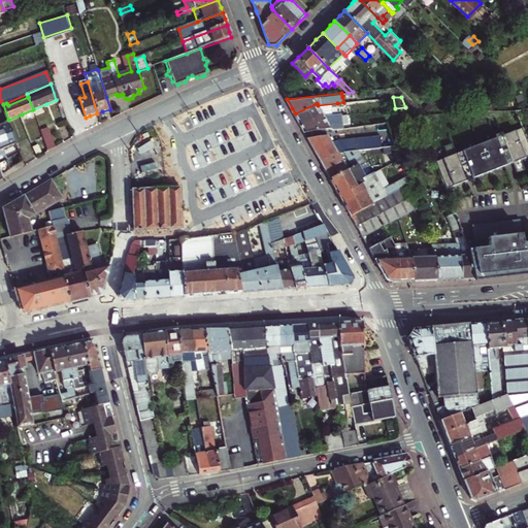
[(317,103),(295,113),(298,120),(300,124),(311,119),(312,121),(324,114),(342,112),(341,110),(338,110),(337,103),(318,105),(317,103)]
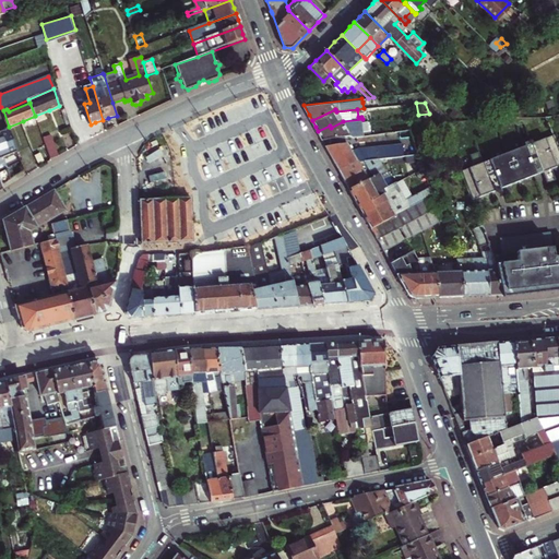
[(330,126),(318,131),(320,135),(322,140),(348,133),(354,137),(364,134),(363,119),(343,121),(331,128),(330,126)]
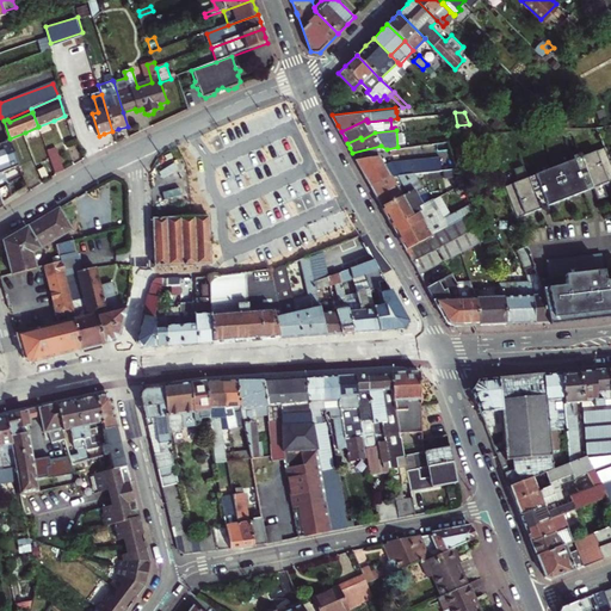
[(0,173),(20,166),(11,141),(0,144),(0,173)]
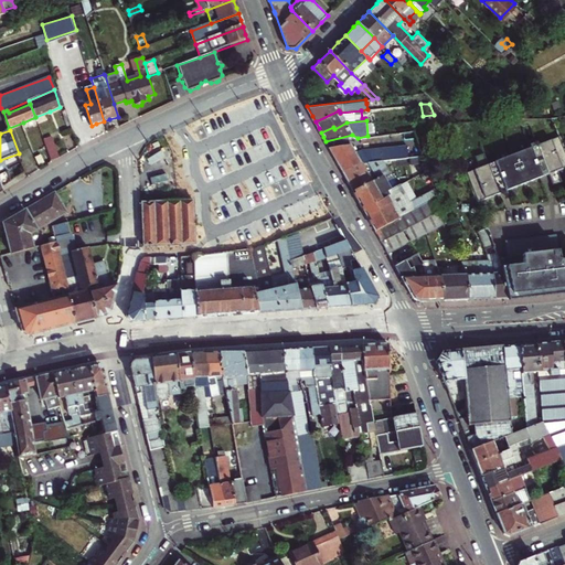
[(414,130),(398,132),(402,142),(417,141),(414,130)]
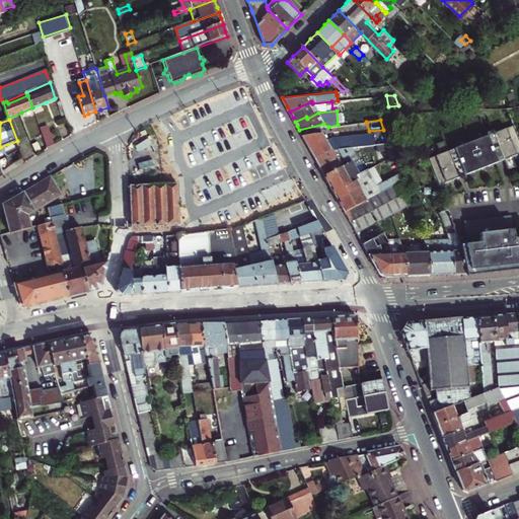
[(54,140),(47,123),(40,126),(46,143),(54,140)]
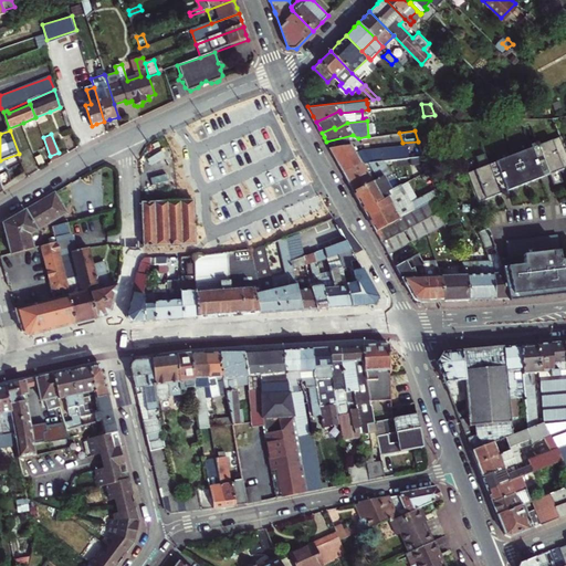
[(478,167),(464,171),(475,200),(551,175),(555,185),(559,184),(563,182),(559,170),(565,168),(565,148),(562,138),(486,164),(483,153),(474,156),(478,167)]
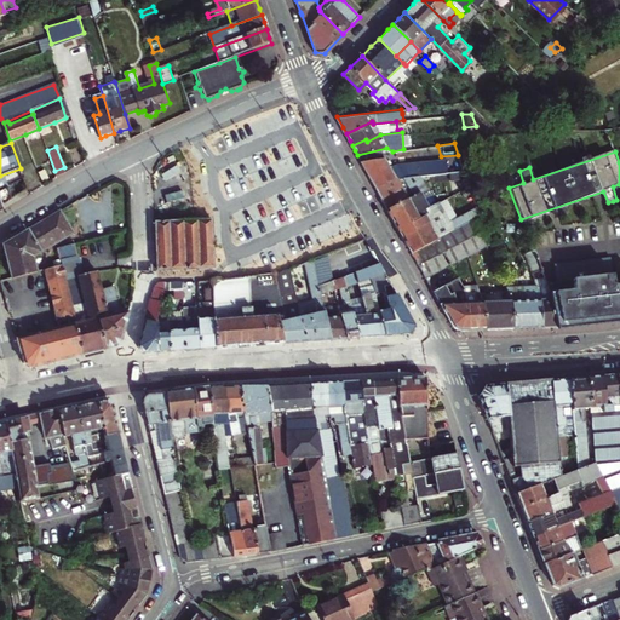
[(445,166),(426,167),(426,171),(463,167),(458,155),(441,156),(445,166)]
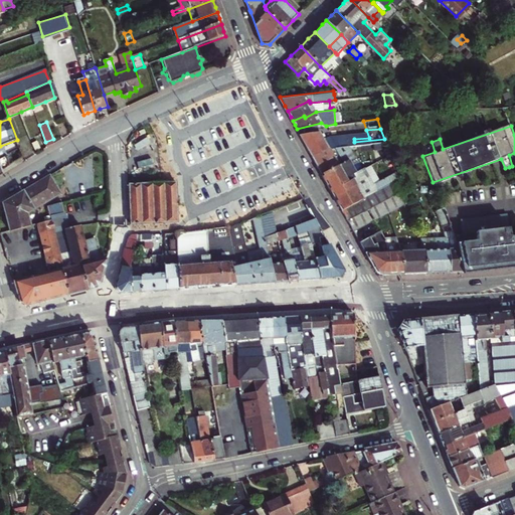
[(319,131),(300,134),(305,143),(307,148),(324,139),(319,131)]
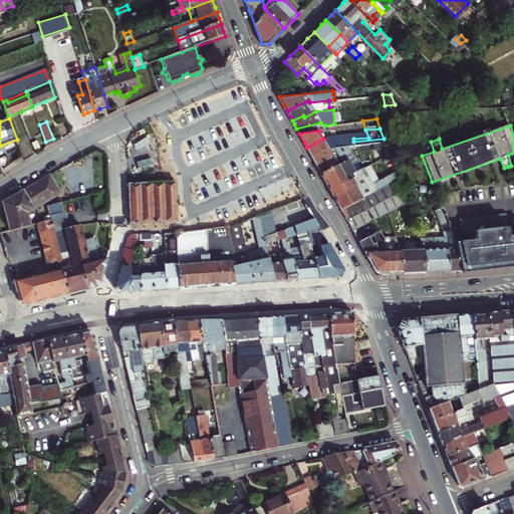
[(332,142),(329,136),(323,139),(326,144),(331,142),(331,145),(334,145),(346,143),(349,143),(348,140),(347,132),(334,134),(335,141),(332,142)]
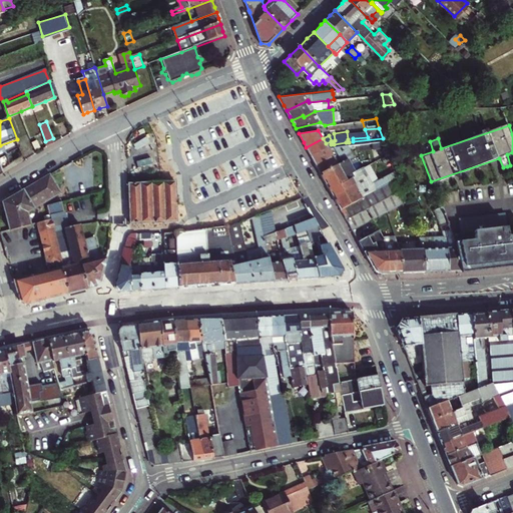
[(326,143),(323,138),(306,147),(309,151),(311,154),(328,146),(331,144),(331,141),(326,143)]
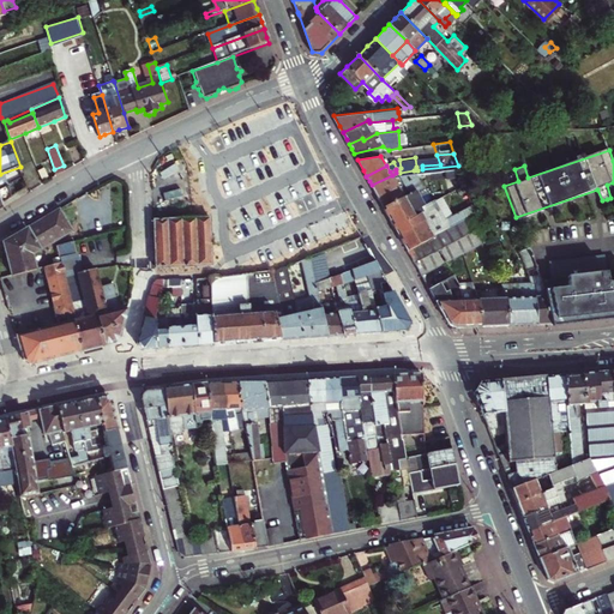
[(404,194),(383,205),(391,220),(407,247),(455,221),(451,214),(439,192),(423,200),(415,187),(421,184),(414,170),(399,173),(403,178),(405,181),(407,186),(410,191),(404,194)]
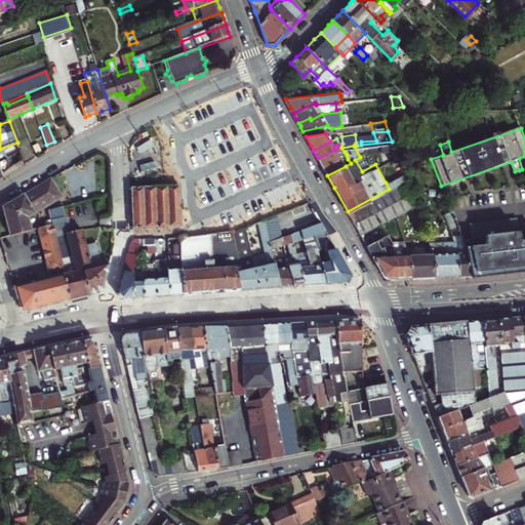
[(335,150),(318,158),(321,164),(323,168),(347,155),(345,152),(338,155),(335,150)]
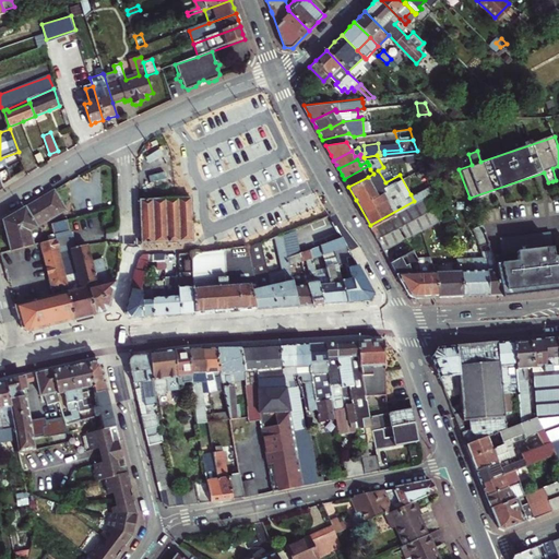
[(369,165),(344,179),(346,182),(348,187),(368,177),(365,173),(370,169),(369,165)]
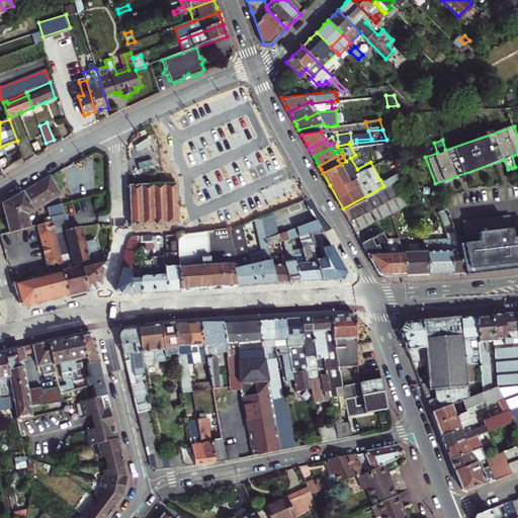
[(6,157),(0,159),(0,175),(2,174),(1,174),(1,172),(9,166),(6,157)]
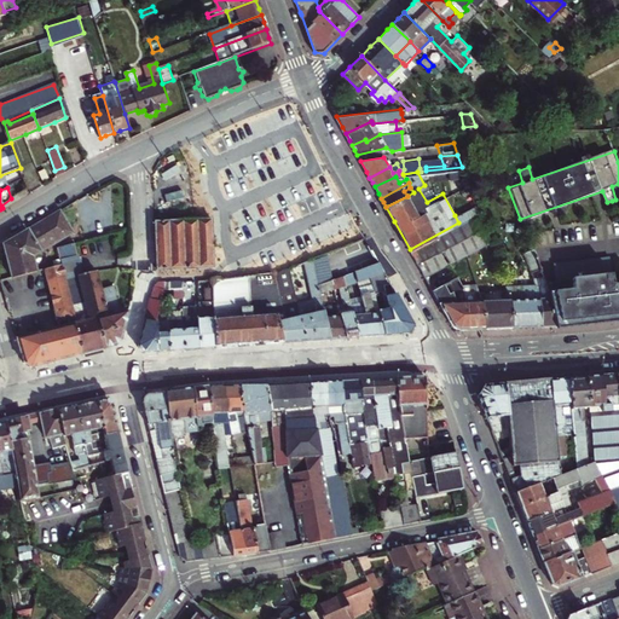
[(475,208),(455,215),(458,223),(478,213),(475,208)]
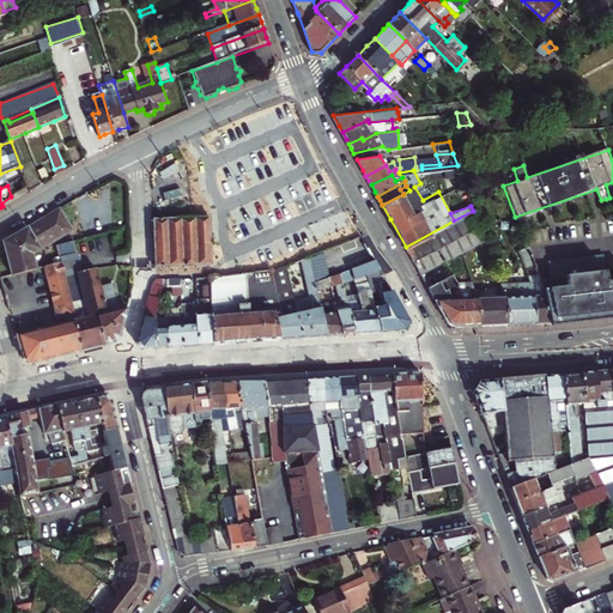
[(8,262),(11,274),(36,267),(34,254),(74,231),(64,210),(49,217),(4,242),(8,262)]
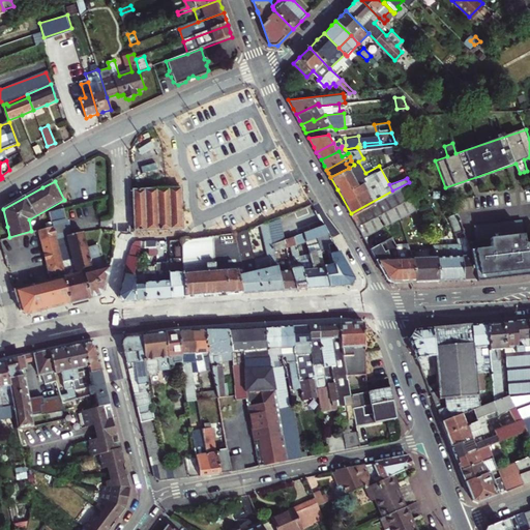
[(392,190),(351,213),(358,226),(364,236),(389,223),(401,216),(417,207),(410,185),(392,190)]
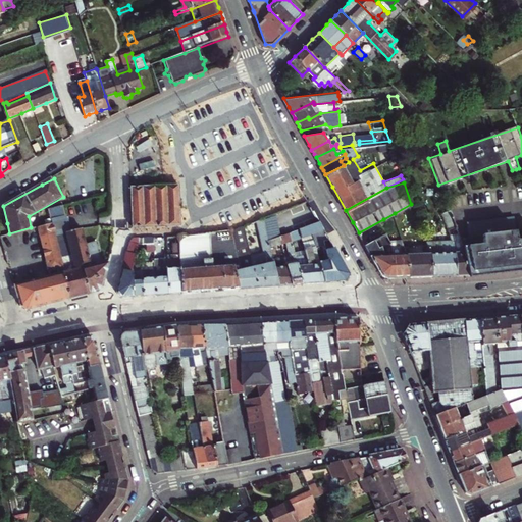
[(91,186),(70,191),(73,203),(93,197),(91,186)]
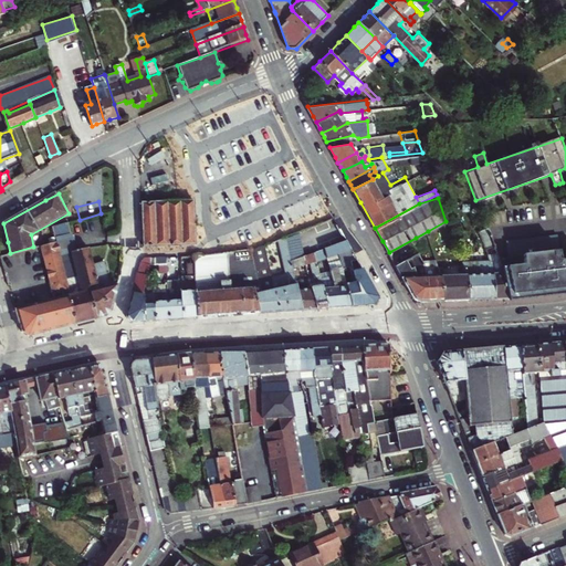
[(194,201),(178,202),(158,202),(142,203),(143,224),(143,247),(196,245),(194,201)]
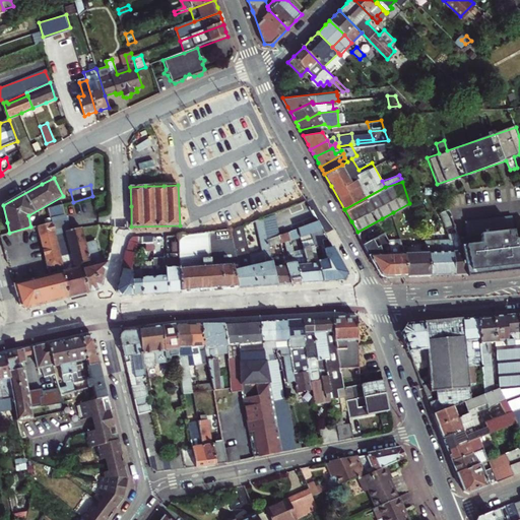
[(64,204),(49,208),(51,218),(66,215),(64,204)]
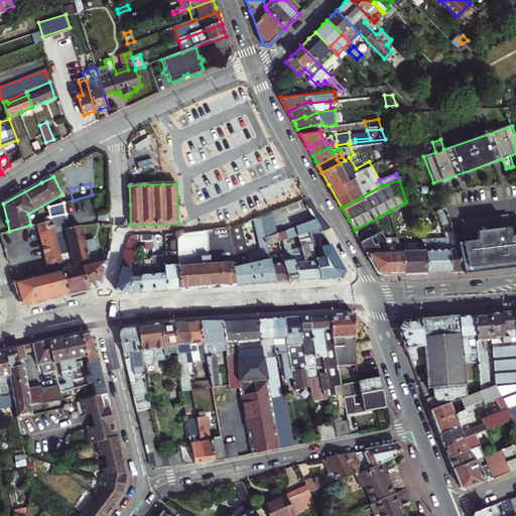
[(440,228),(448,225),(445,215),(443,209),(434,212),(440,228)]
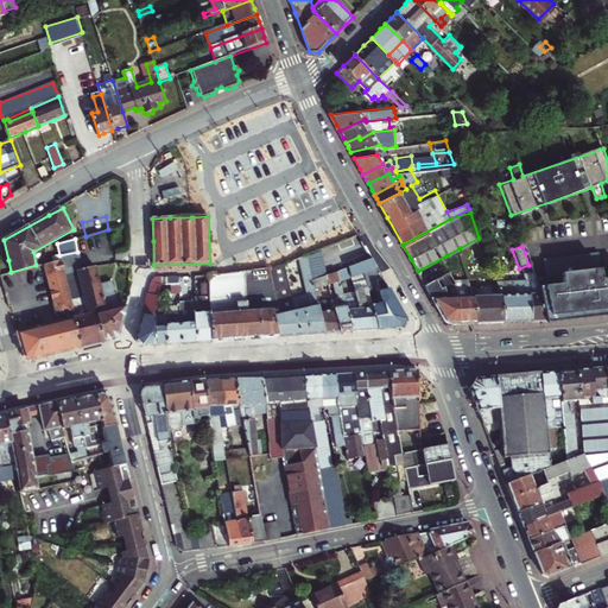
[(594,252),(539,258),(542,272),(596,266),(594,252)]
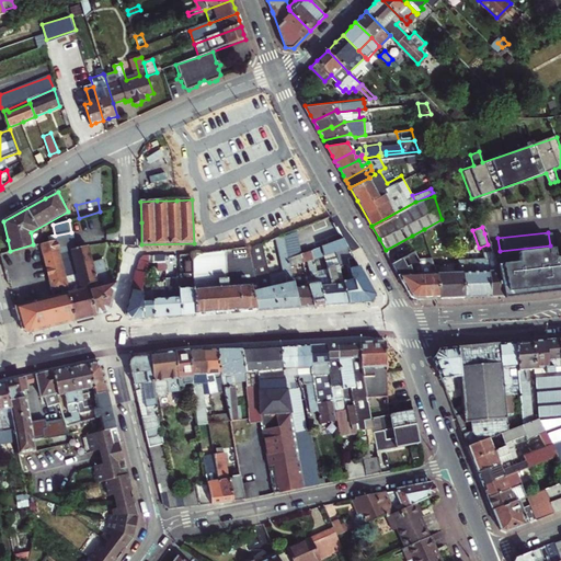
[(293,279),(290,270),(287,259),(283,236),(274,239),(281,272),(268,275),(276,308),(288,308),(298,307),(293,279)]
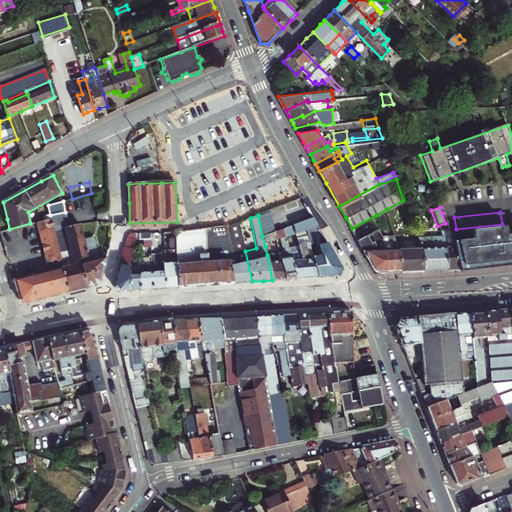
[(378,224),(376,215),(352,228),(358,239),(379,228),(378,224)]
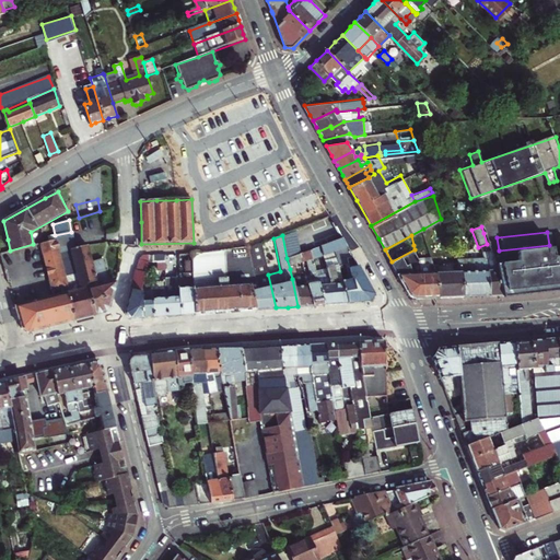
[(39,243),(43,255),(59,251),(56,238),(39,243)]
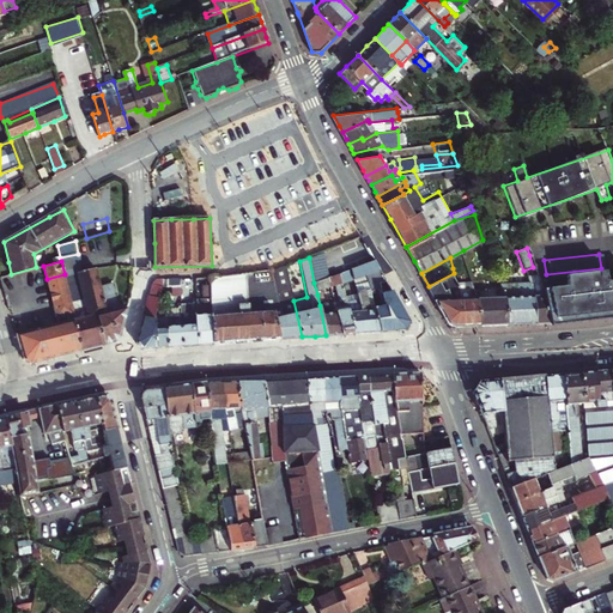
[(375,261),(350,269),(352,279),(365,274),(380,333),(394,332),(402,331),(408,321),(375,261)]
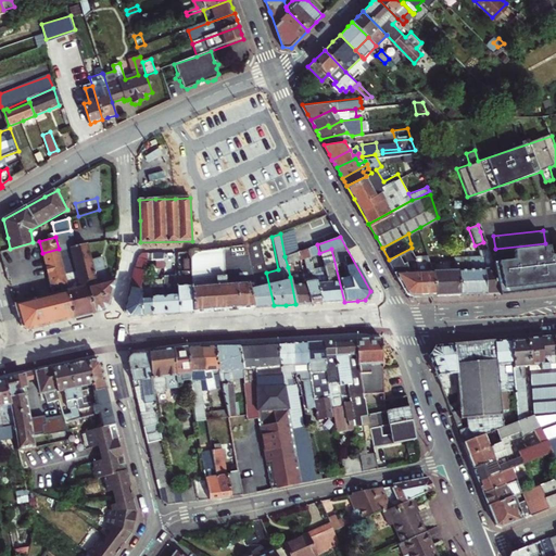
[(245,247),(260,306),(266,306),(274,305),(266,273),(258,242),(245,244),(245,247)]
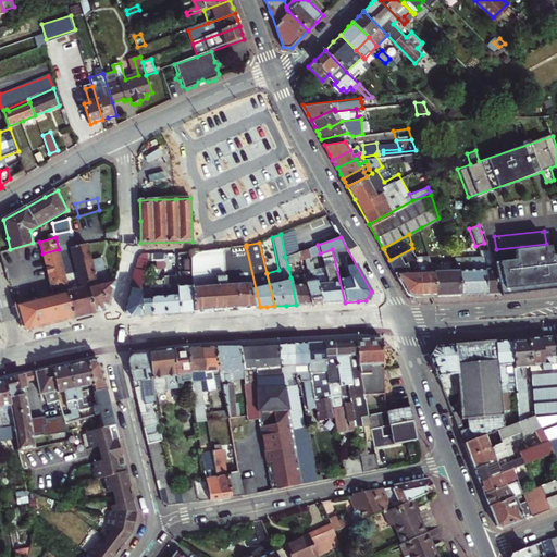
[(487,251),(487,250),(485,246),(484,243),(475,246),(477,256),(487,251)]
